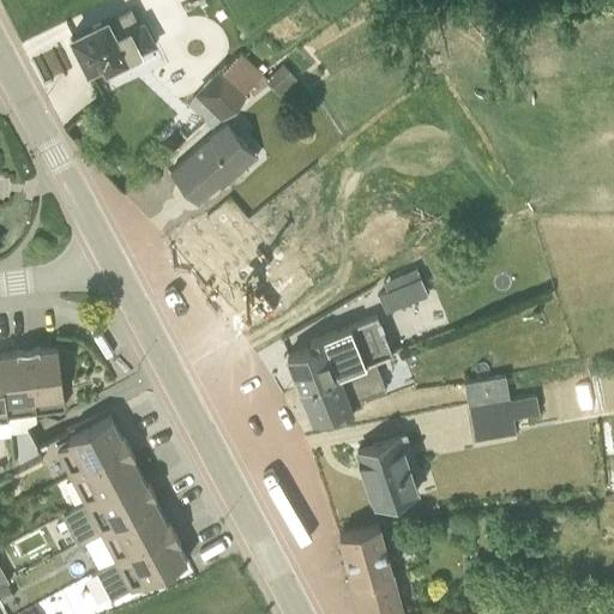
[(72,36),(68,38),(74,50),(78,49),(86,66),(102,59),(106,65),(155,40),(143,18),(138,19),(130,4),(71,34),(72,36)]
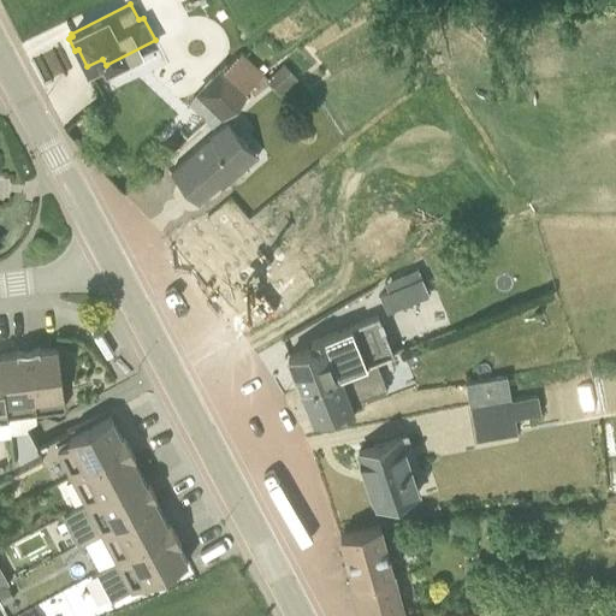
[(194,92),(220,117),(246,90),(244,88),(259,71),(237,52),(223,66),(219,64),(194,92)]
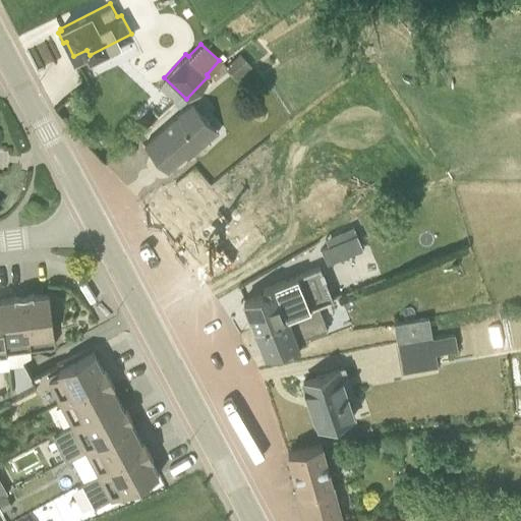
[(250,65),(239,52),(224,66),(235,79),(250,65)]
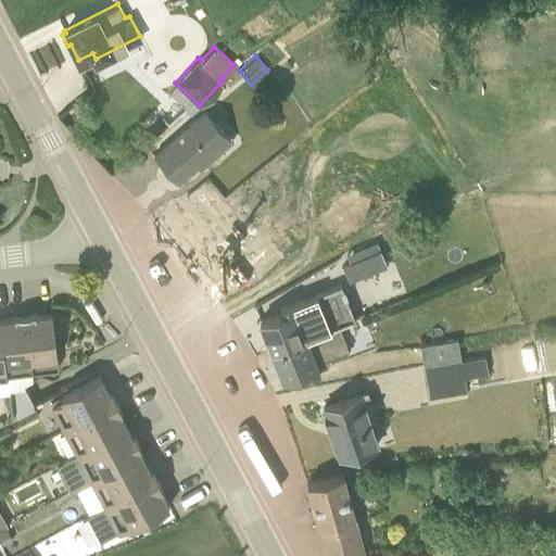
[(203,111),(153,155),(178,184),(197,167),(200,169),(231,142),(203,111)]
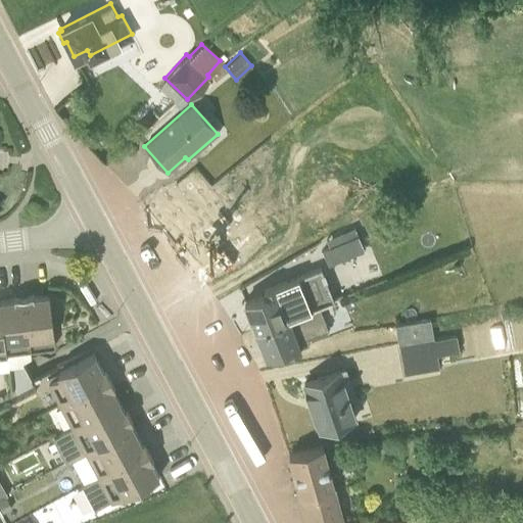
[(245,221),(226,236),(182,180),(149,205),(195,265),(220,246),(233,265),(263,242),(245,221)]
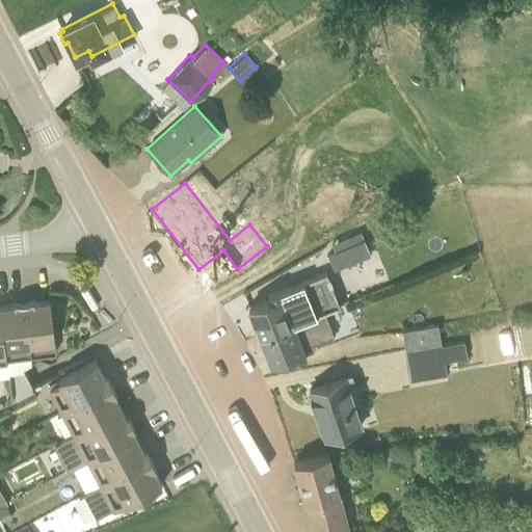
[(339,250),(331,254),(337,266),(373,251),(363,229),(335,240),(339,250)]
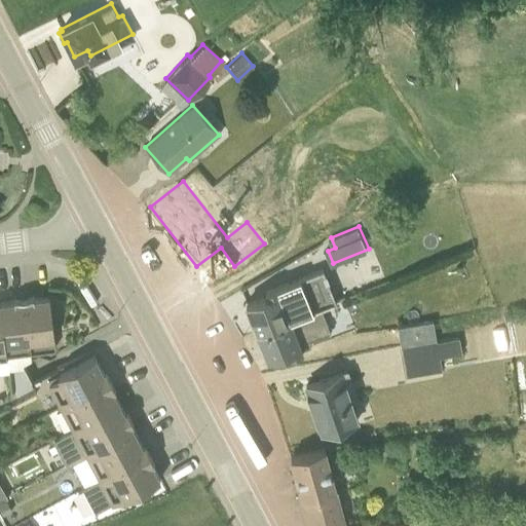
[(243,304),(256,333),(256,334),(335,302),(322,269),(262,292),(264,297),(243,304)]
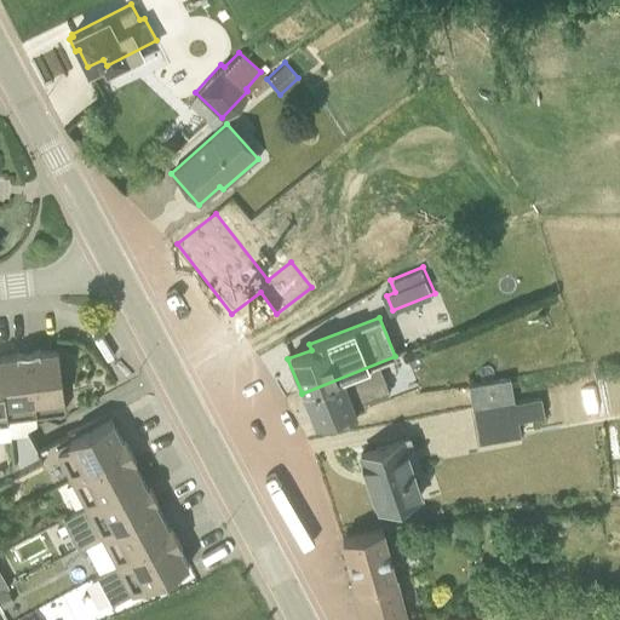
[(33,359),(28,359),(22,360),(22,356),(0,359),(0,380),(5,424),(7,424),(9,438),(26,436),(26,432),(35,426),(34,418),(63,414),(64,412),(56,351),(33,355),(33,359)]
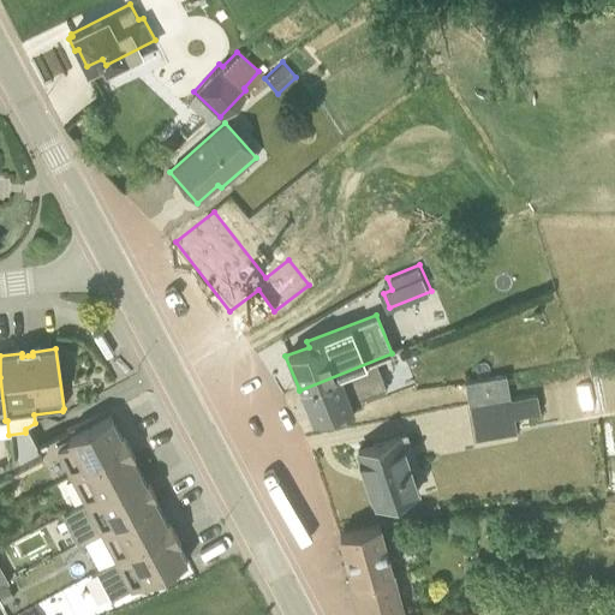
[(384,390),(384,389),(375,362),(374,362),(299,390),(311,421),(335,411),(336,416),(362,406),(363,406),(360,400),(384,390)]
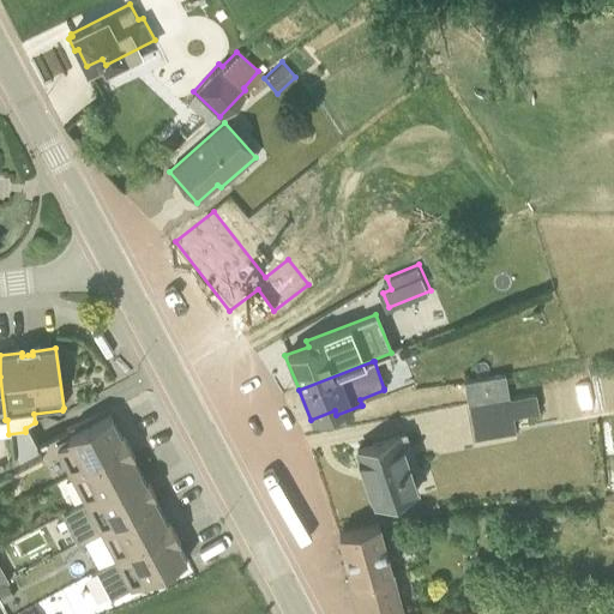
[(504,377),(463,384),(467,407),(509,399),(504,377)]
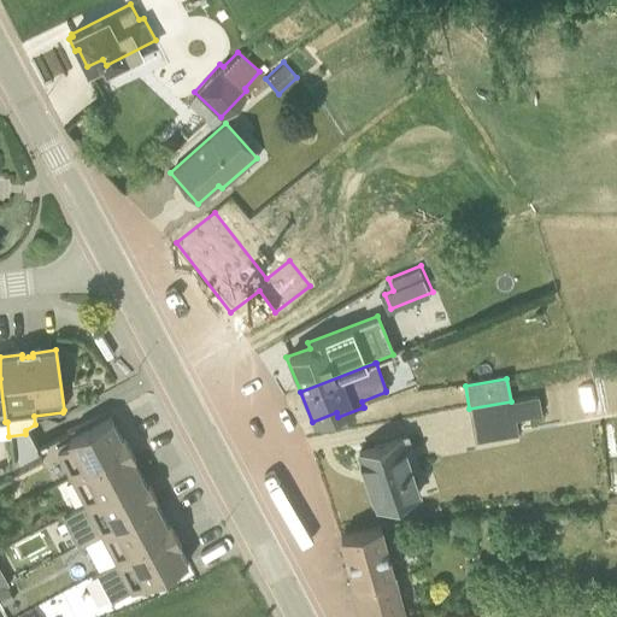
[(541,417),(536,398),(512,403),(511,401),(469,409),(475,444),(517,436),(515,423),(541,417)]
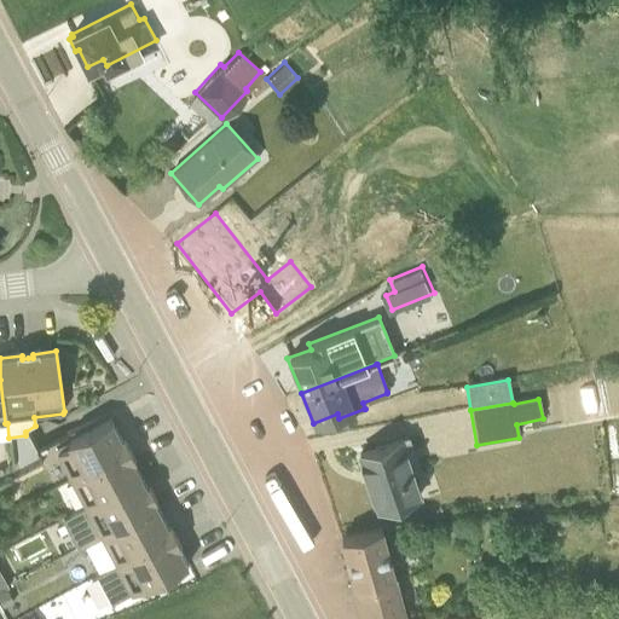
[(56,455),(69,481),(125,452),(109,422),(67,444),(69,449),(56,455)]
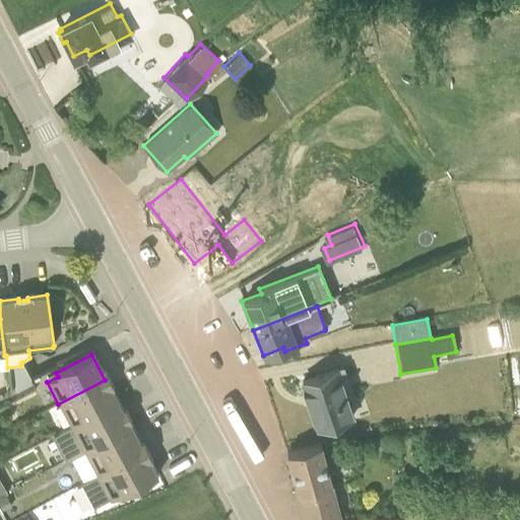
[(347,383),(342,368),(300,382),(316,432),(353,418),(342,385),(347,383)]
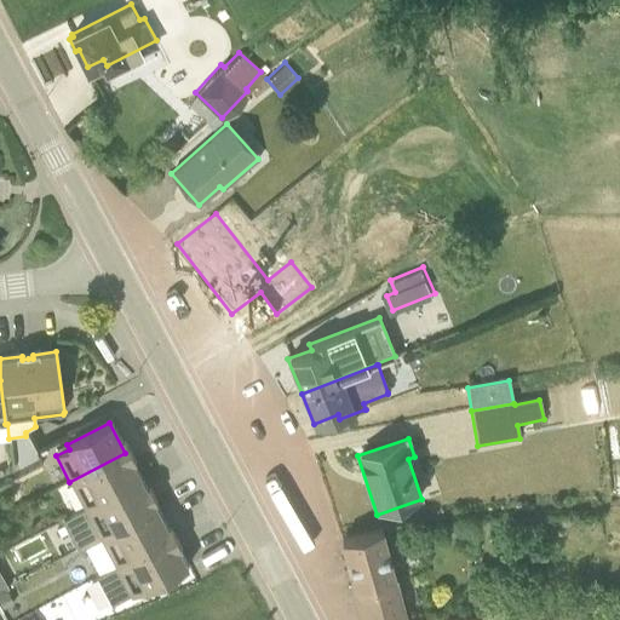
[(125,453),(69,482),(85,511),(141,481),(125,453)]
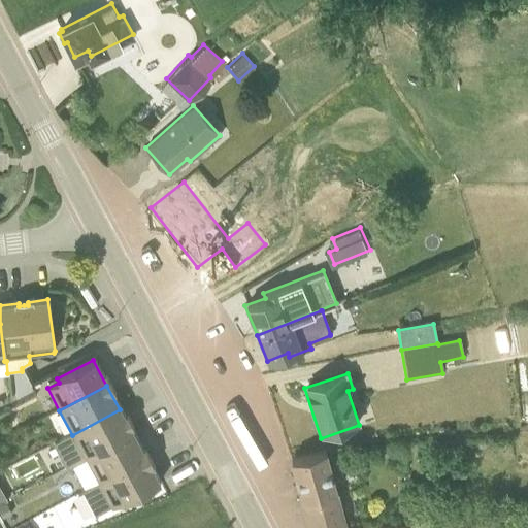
[(70,466),(133,435),(120,409),(72,435),(53,446),(65,469),(70,466)]
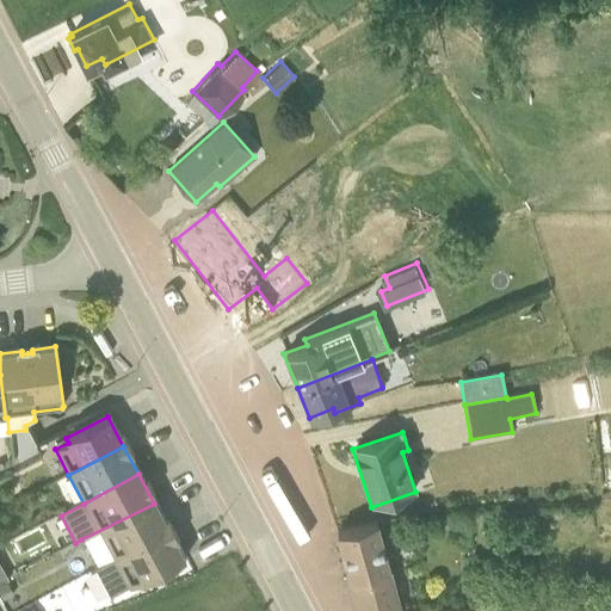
[(166,526),(154,504),(81,539),(97,568),(166,532),(164,528),(166,526)]
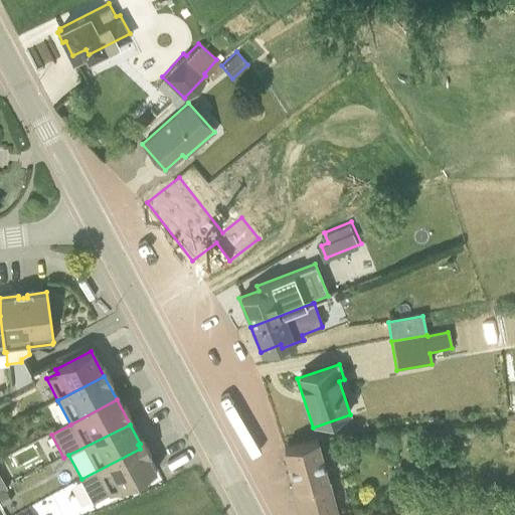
[(337,514),(318,442),(285,450),(301,514),(337,514)]
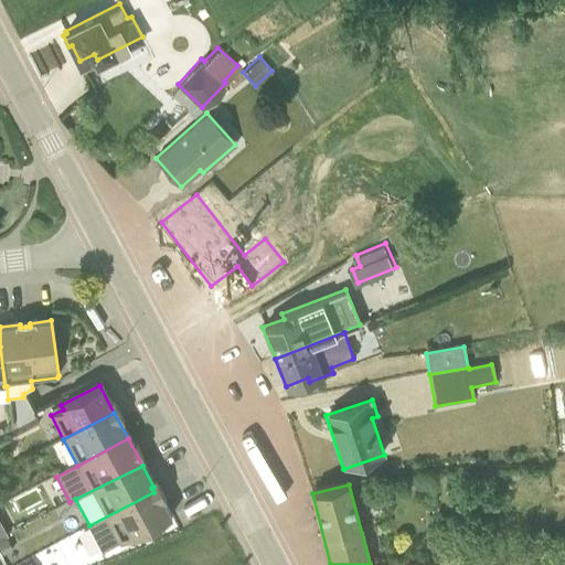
[(89,525),(88,526),(102,552),(118,543),(119,545),(171,518),(159,497),(157,498),(153,492),(89,525)]
